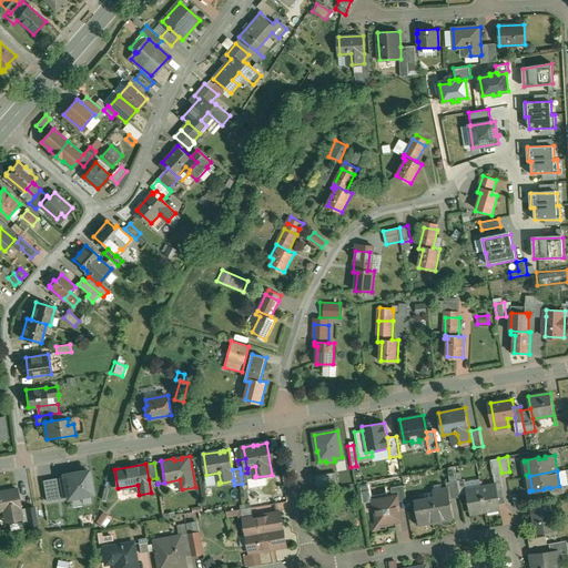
[(315,488),(337,486),(336,472),(313,475),(315,488)]
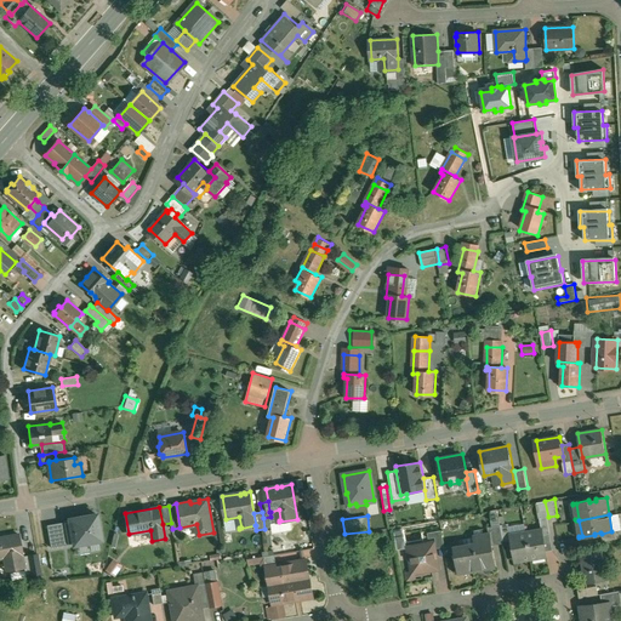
[(548,517),(540,518),(542,530),(543,530),(545,534),(551,533),(548,517)]
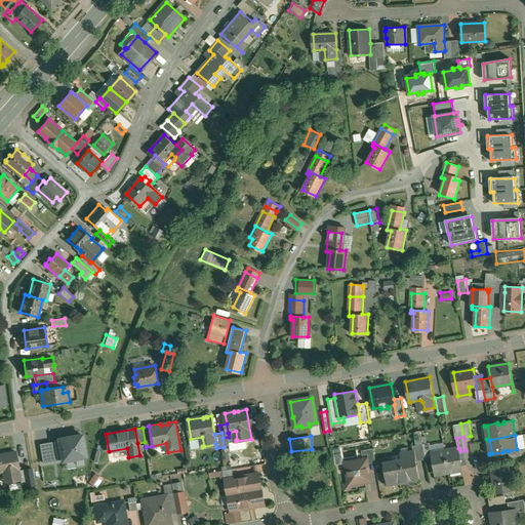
[(87,462),(83,440),(57,445),(61,461),(62,468),(87,462)]
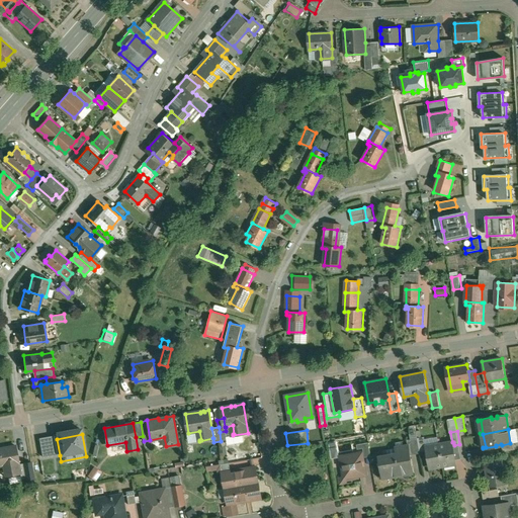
[(425,436),(418,438),(420,451),(427,450),(426,447),(427,447),(425,436)]
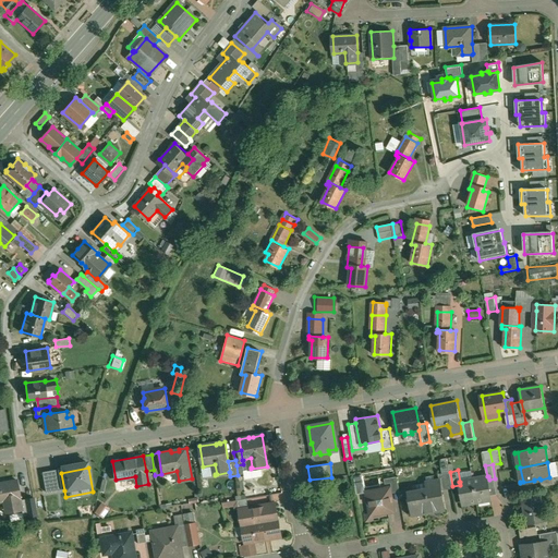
[(47,494),(64,490),(61,473),(61,472),(44,475),(47,494)]
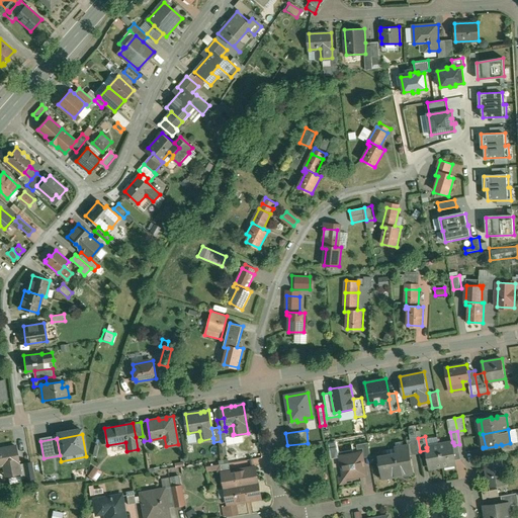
[(418,438),(408,440),(409,445),(410,445),(411,454),(421,452),(420,451),(418,438)]
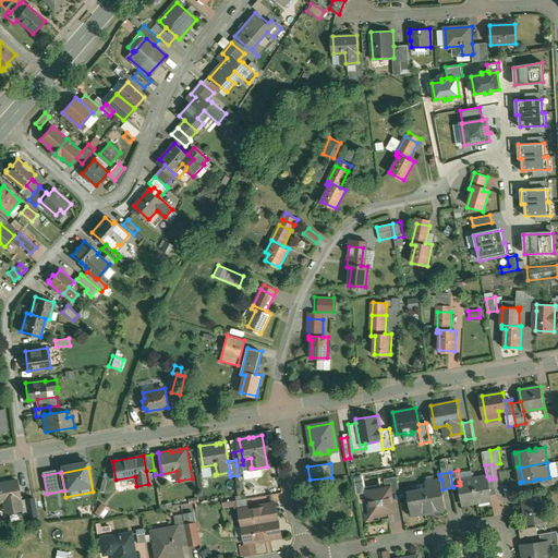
[(354,476),(358,494),(365,493),(362,475),(354,476)]
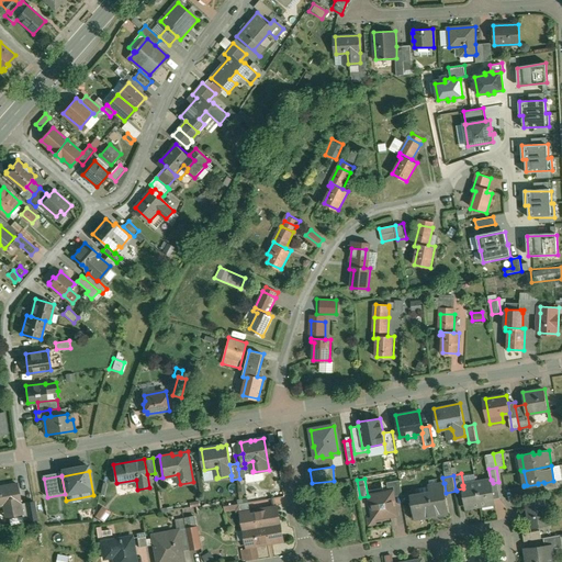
[(491,480),(476,482),(481,504),(496,502),(493,483),(492,480),(491,480)]
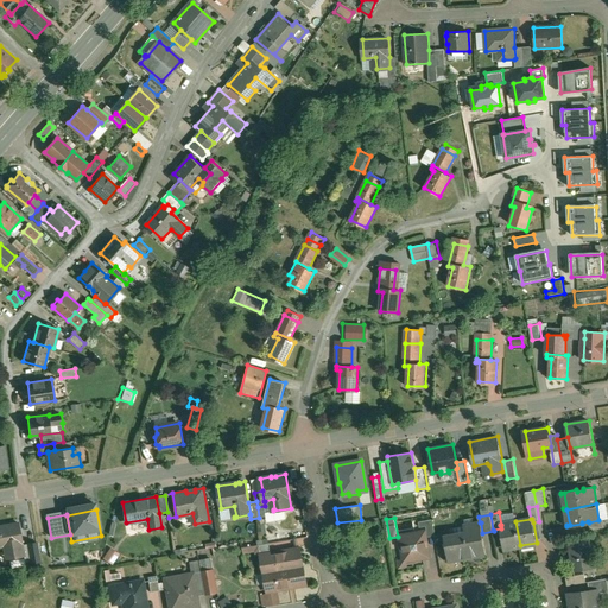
[(606,519),(599,520),(589,523),(590,530),(607,526),(606,519)]
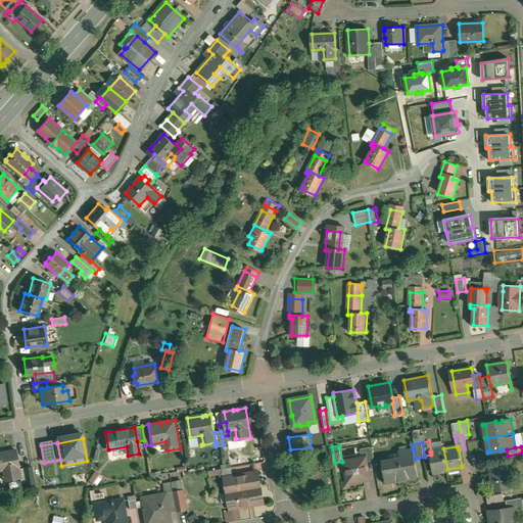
[(431,452),(430,452),(431,455),(434,472),(447,469),(443,448),(431,452)]
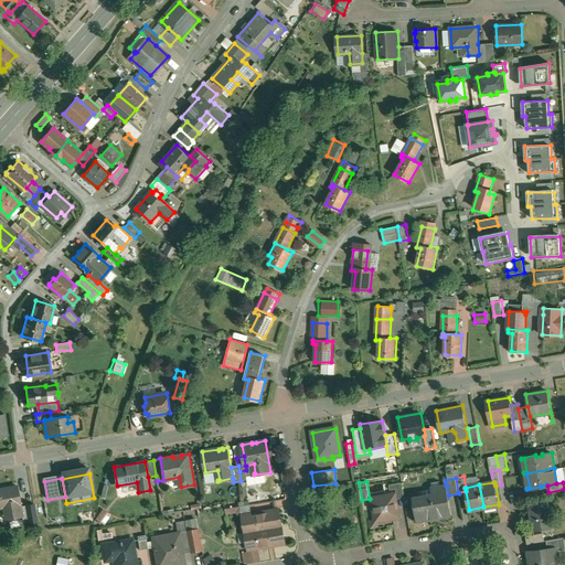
[(446,486),(434,489),(435,494),(414,499),(418,521),(451,514),(448,496),(447,486),(446,486)]
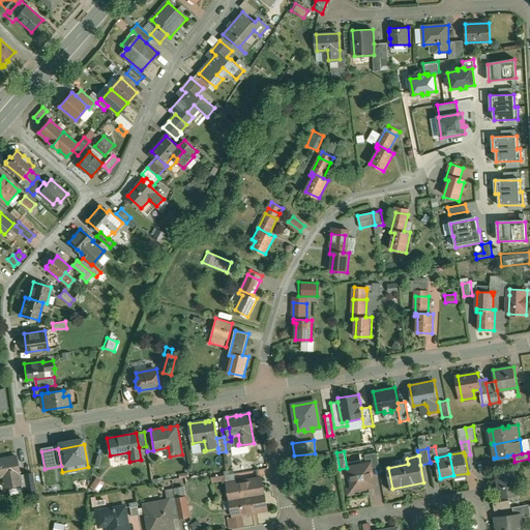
[(16,457),(0,459),(0,476),(3,476),(5,487),(21,483),(16,457)]
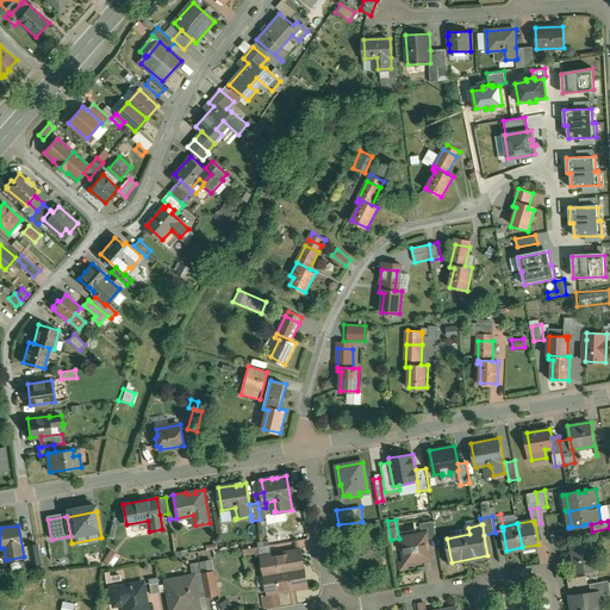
[(427,533),(402,537),(406,562),(431,558),(427,533)]
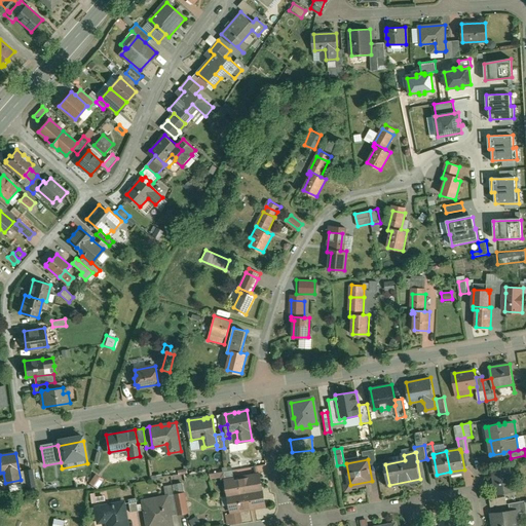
[(510,464),(492,467),(496,493),(514,491),(510,464)]
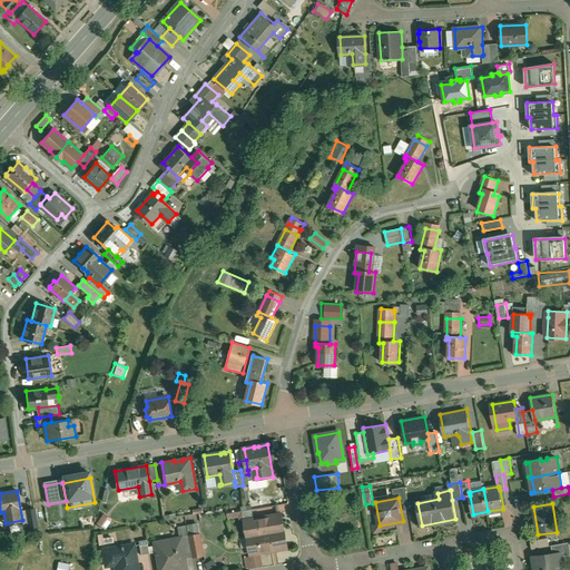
[(38,528),(35,509),(27,510),(30,530),(38,528)]
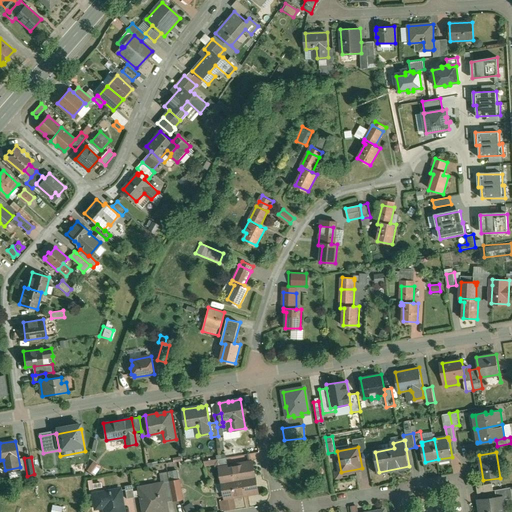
[(227,457),(219,458),(220,466),(228,464),(227,457)]
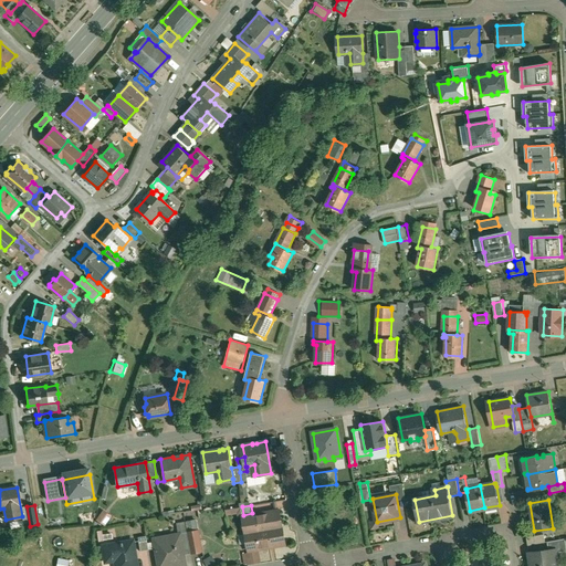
[(101,525),(108,516),(101,510),(93,519),(101,525)]
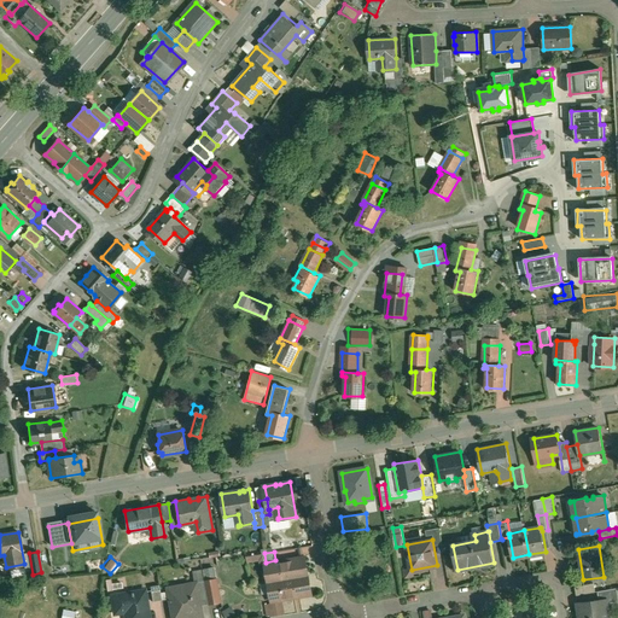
[(303,559),(268,565),(272,582),(305,576),(303,559)]
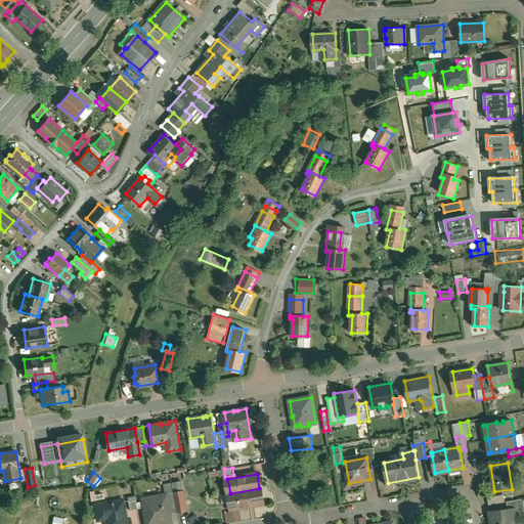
[(259,488),(230,493),(232,508),(262,503),(259,488)]
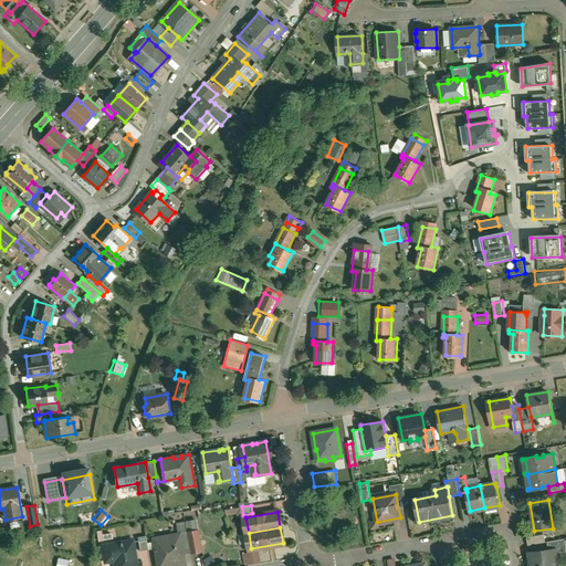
[(199,530),(188,532),(191,553),(203,551),(202,551),(199,530)]
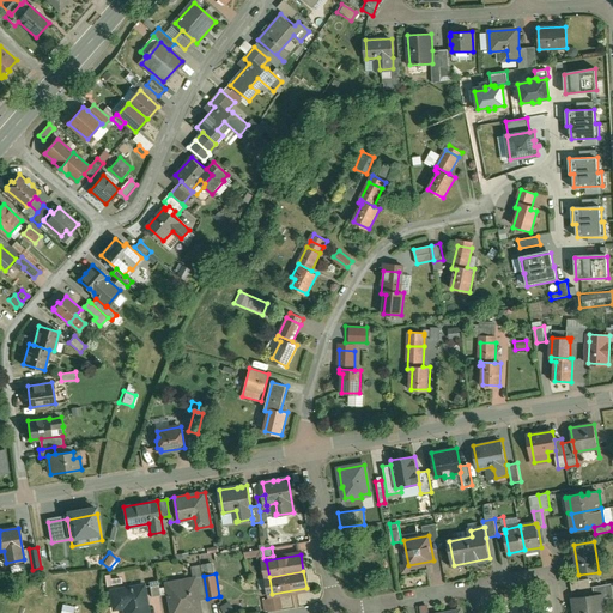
[(117,575),(102,577),(103,586),(119,583),(117,575)]
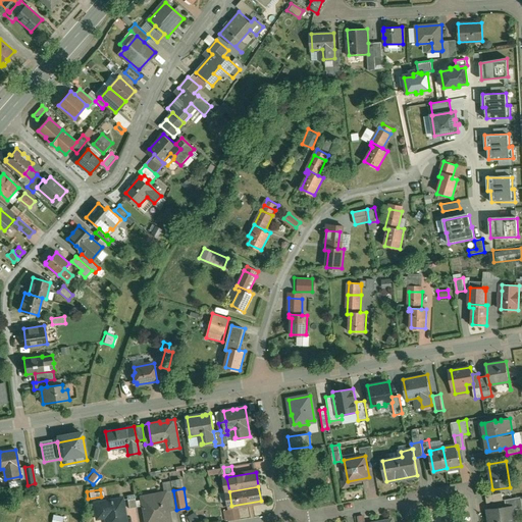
[(173,490),(165,491),(169,511),(170,511),(176,510),(173,490)]
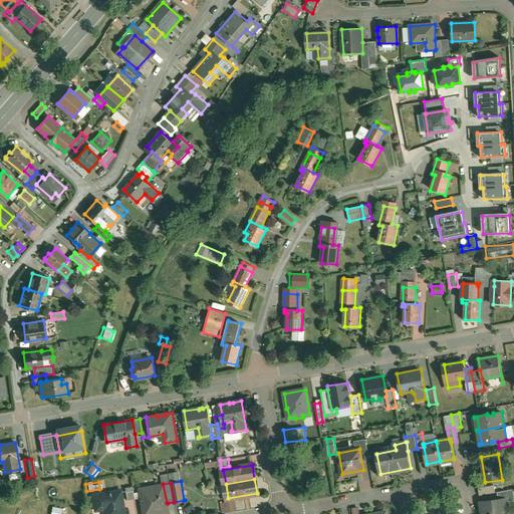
[(150,490),(140,492),(143,513),(158,513),(170,512),(168,503),(167,503),(163,484),(149,487),(150,490)]
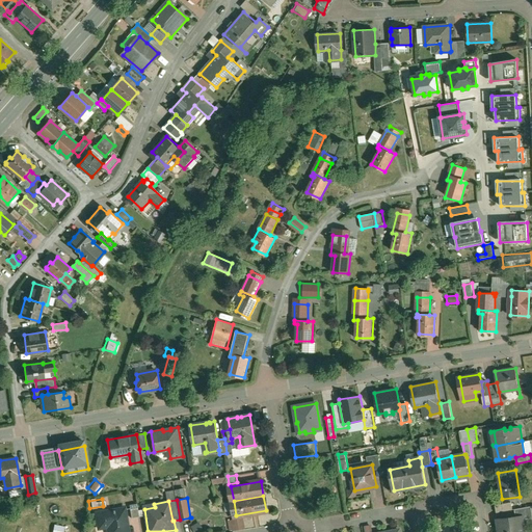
[(511,502),(496,505),(497,512),(512,509),(511,502)]
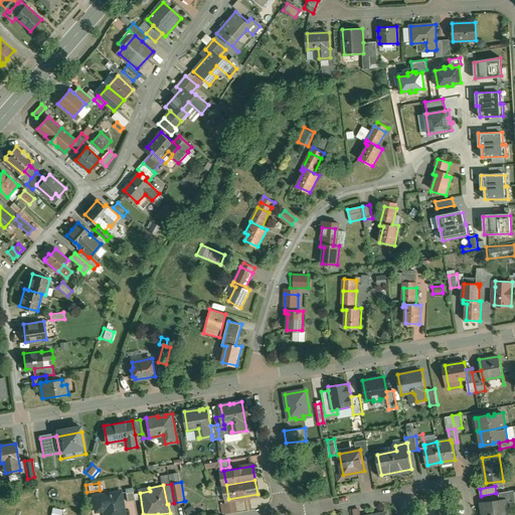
[(133,488),(126,489),(128,501),(135,500),(133,488)]
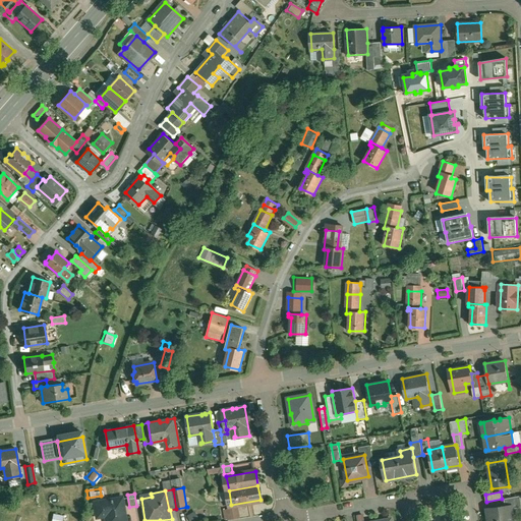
[(520,499),(520,496),(505,498),(506,505),(512,505),(512,508),(520,506),(520,499)]
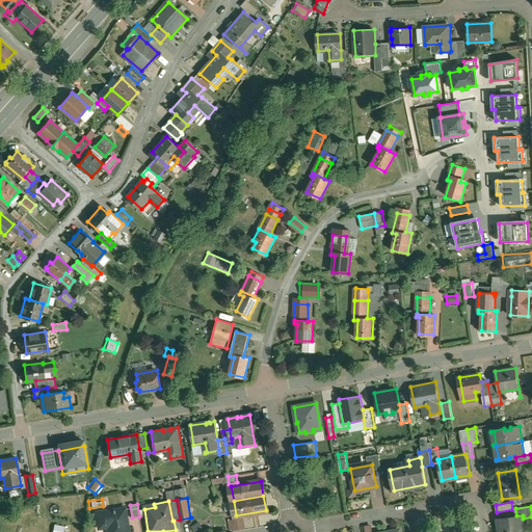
[(128,531),(125,507),(96,512),(98,524),(107,523),(108,531),(128,531)]
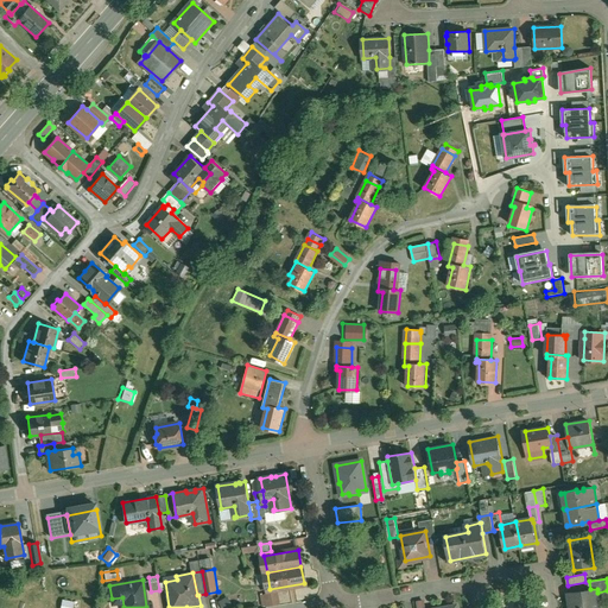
[(590,589),(569,593),(570,607),(599,607),(597,593),(597,589),(590,589)]
